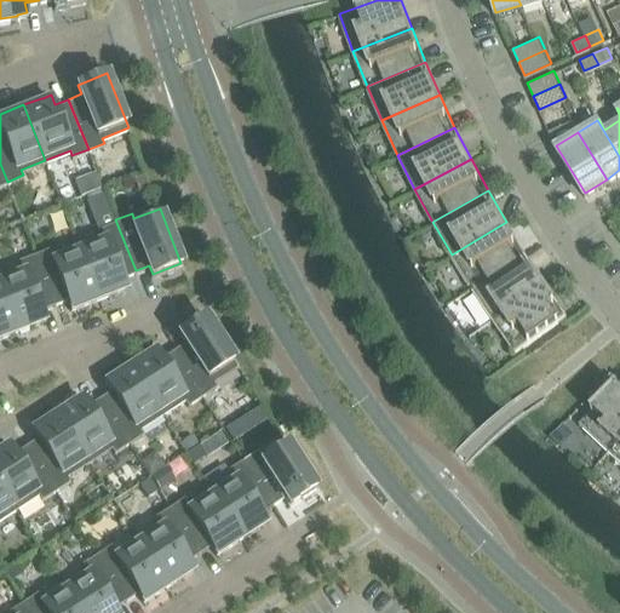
[(78,241),(99,297),(118,290),(116,288),(126,285),(122,275),(136,270),(115,219),(99,225),(102,231),(78,241)]
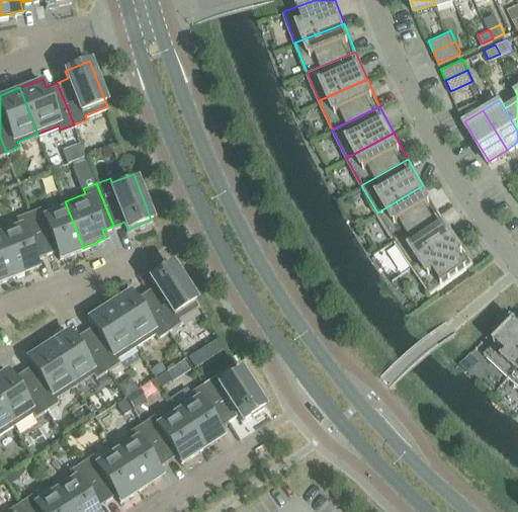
[(377,212),(394,239),(438,210),(423,185),(377,212)]
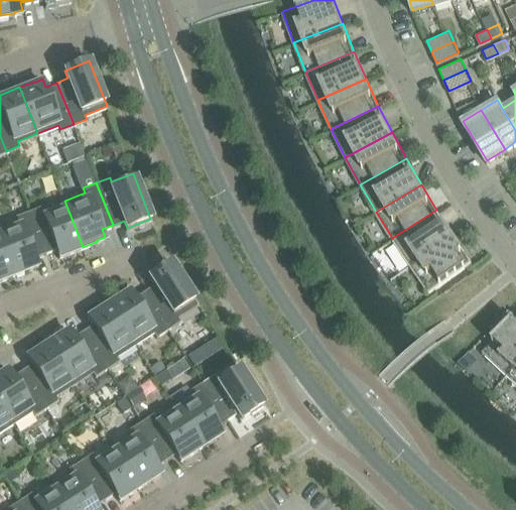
[(42,204),(29,210),(45,251),(55,247),(59,256),(83,247),(65,201),(43,209),(42,204)]
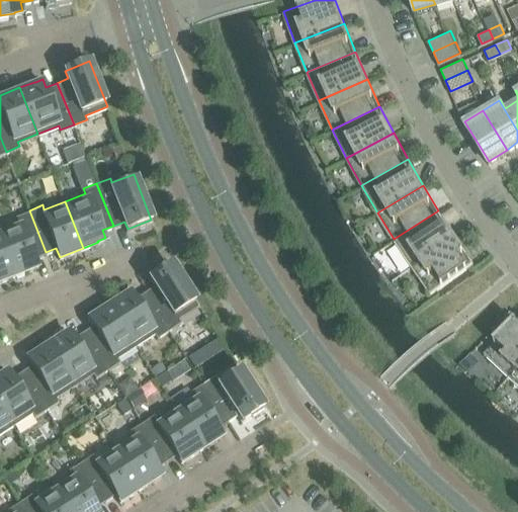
[(0,226),(0,236),(15,274),(30,268),(29,267),(37,264),(34,257),(46,252),(29,210),(15,216),(17,220),(0,226)]
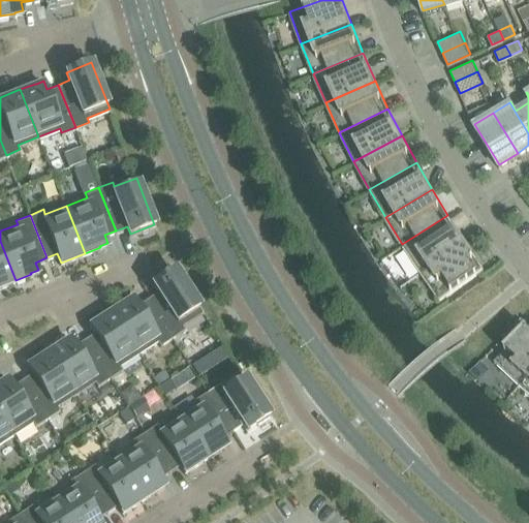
[(402,244),(419,271),(464,241),(447,215),(402,244)]
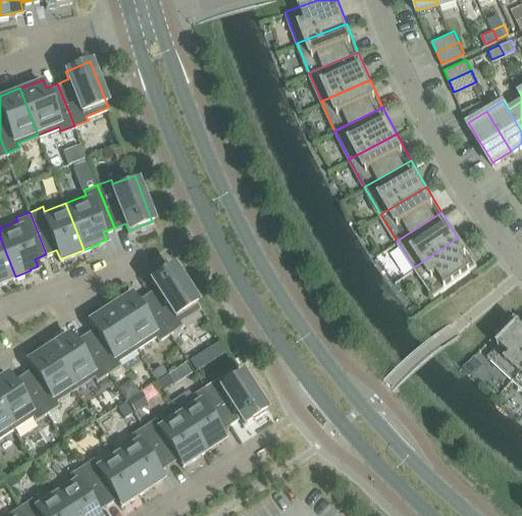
[(0,281),(15,276),(0,238),(0,281)]
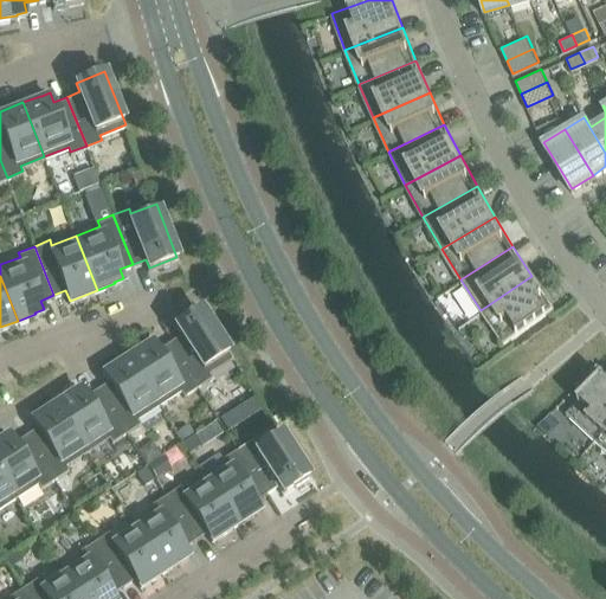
[(532,276),(481,310),(503,342),(553,306),(532,276)]
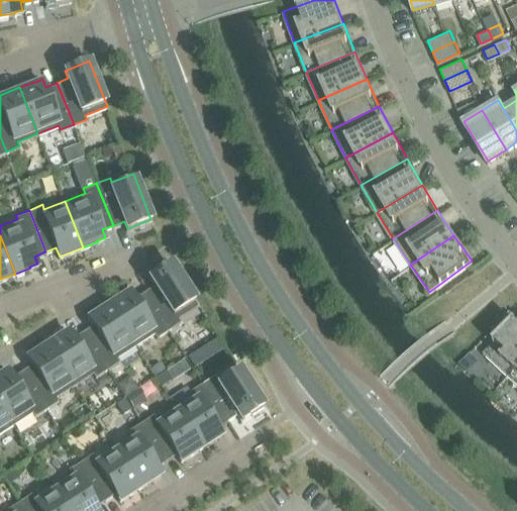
[(143,290),(169,328),(181,320),(178,316),(198,304),(171,263),(149,277),(154,284),(143,290)]
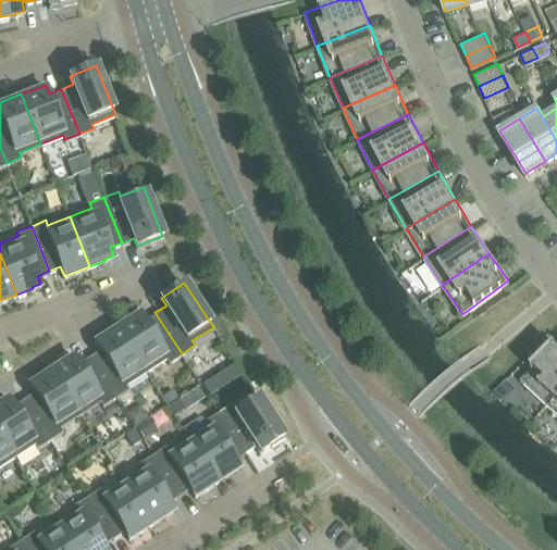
[(116,325),(146,371),(165,358),(169,362),(182,353),(155,312),(144,320),(139,312),(132,316),(132,315),(116,325)]
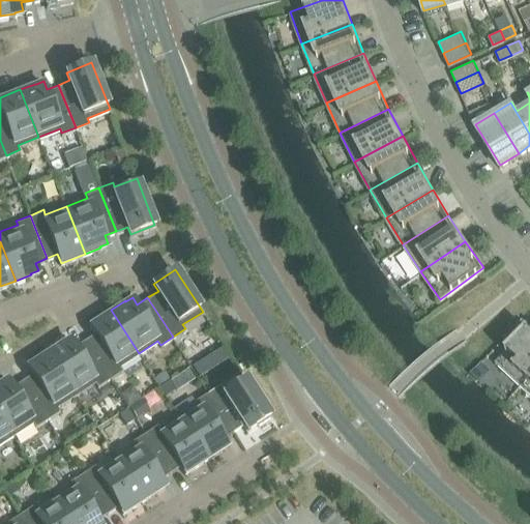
[(85,338),(110,377),(122,369),(120,365),(139,353),(111,310),(89,324),(94,331),(85,338)]
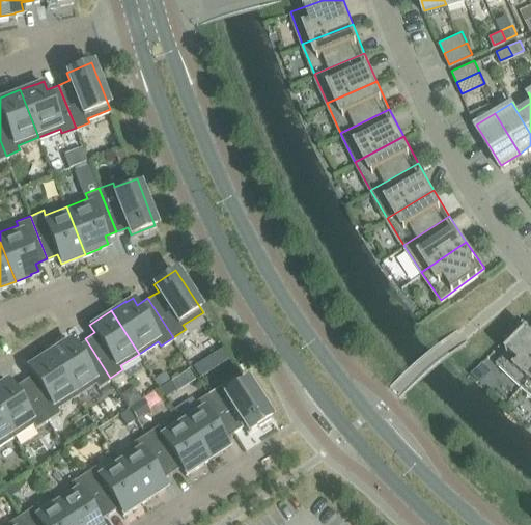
[(530,325),(496,361),(521,384),(530,372),(530,325)]
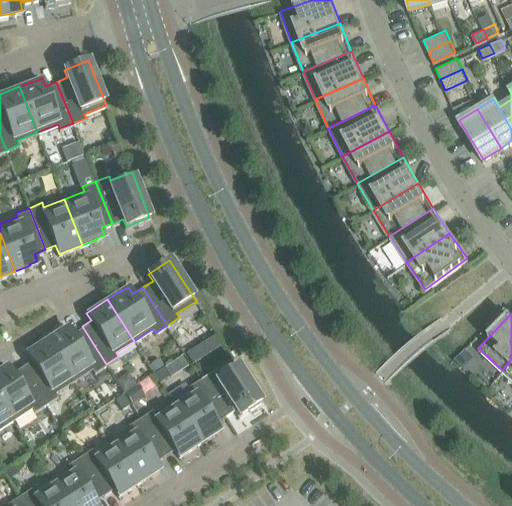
[(47,338),(74,380),(92,368),(94,372),(106,364),(82,326),(72,333),(68,326),(61,330),(60,330),(47,338)]
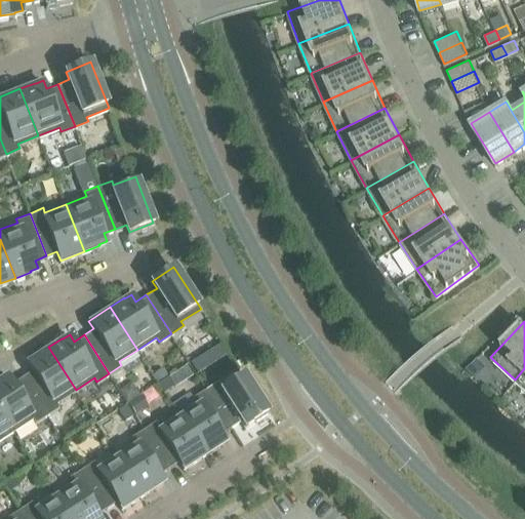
[(32,368),(23,374),(47,413),(59,405),(56,401),(76,390),(48,347),(27,361),(32,368)]
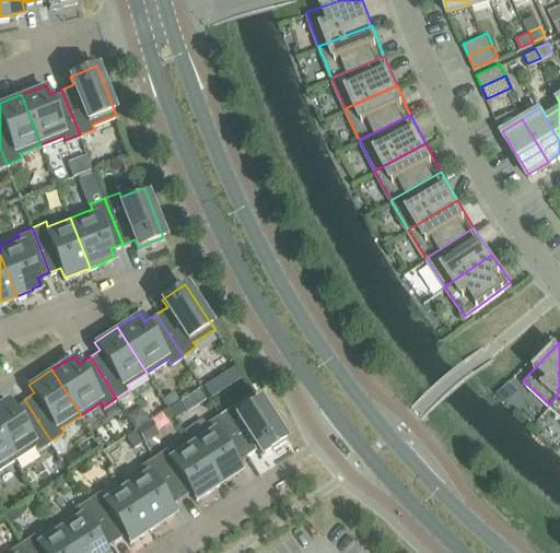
[(559,392),(549,404),(559,413),(559,392)]
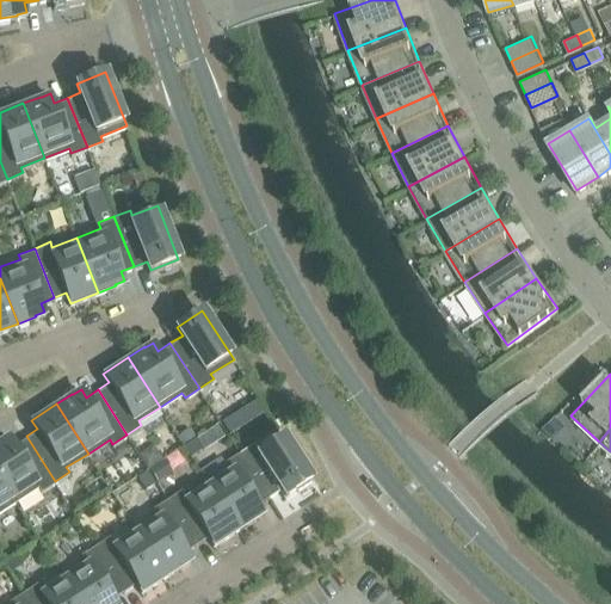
[(254,441),(240,450),(269,495),(281,487),(285,495),(312,479),(279,431),(257,445),(254,441)]
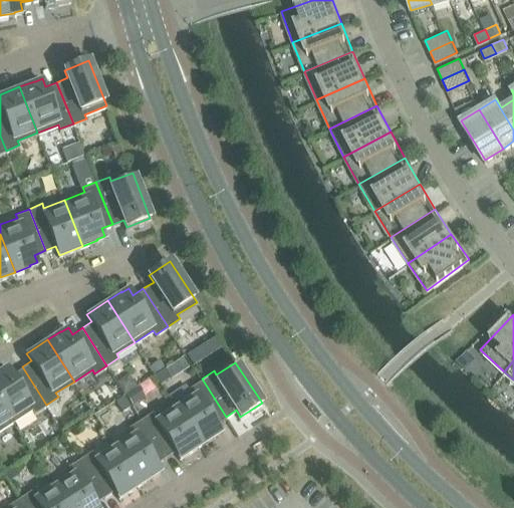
[(0,400),(13,421),(32,409),(34,413),(46,405),(22,366),(11,373),(7,366),(0,370),(0,369),(0,400)]
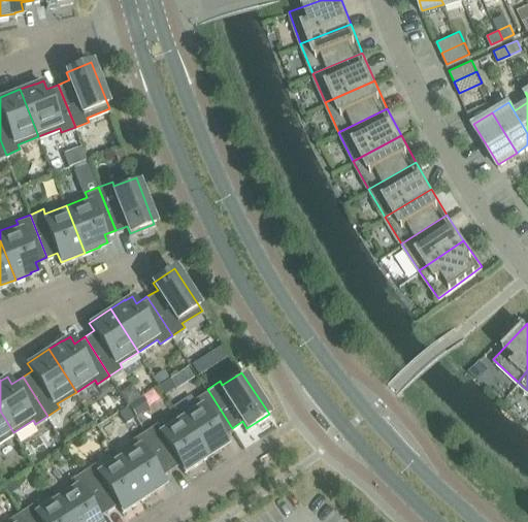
[(197,401),(178,413),(206,456),(220,447),(219,446),(226,442),(222,434),(232,428),(207,389),(195,397),(197,401)]
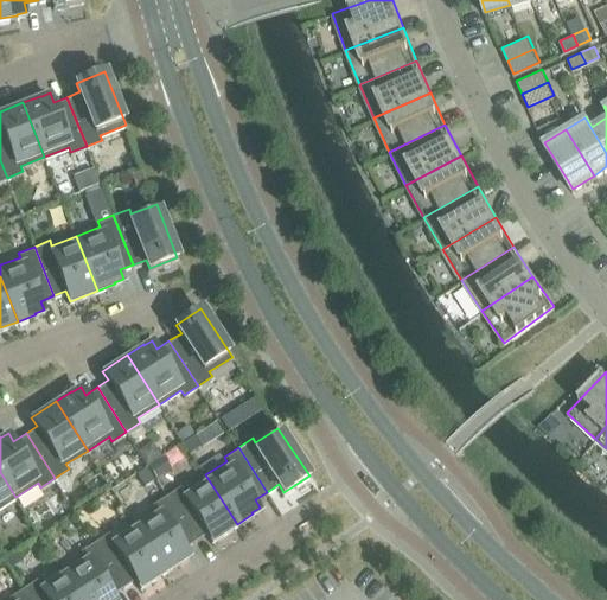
[(0,506),(16,497),(0,472),(0,506)]
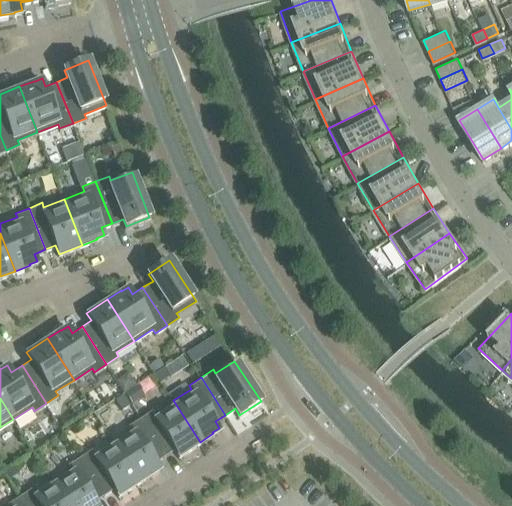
[(152,408),(140,416),(164,454),(174,448),(179,455),(200,442),(173,400),(154,412),(152,408)]
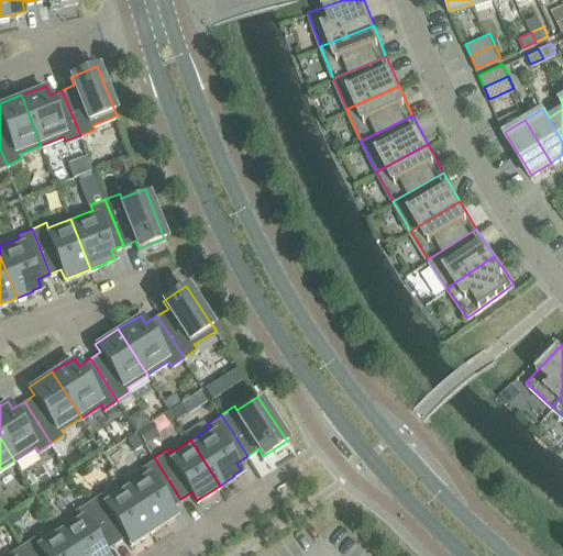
[(144,470),(123,482),(153,529),(168,519),(167,518),(175,513),(169,506),(180,499),(154,457),(141,466),(144,470)]
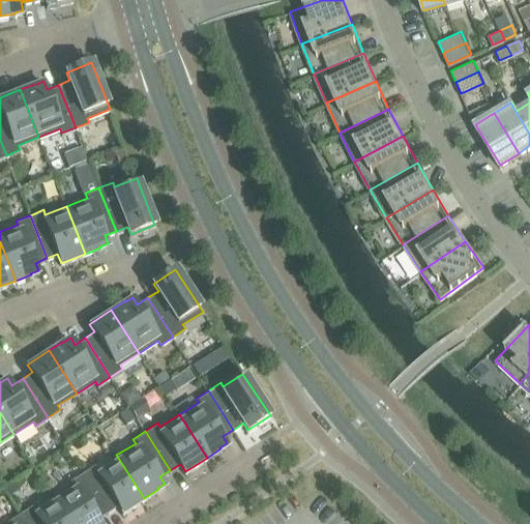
[(95,464),(83,471),(108,511),(117,504),(122,512),(144,498),(116,455),(97,467),(95,464)]
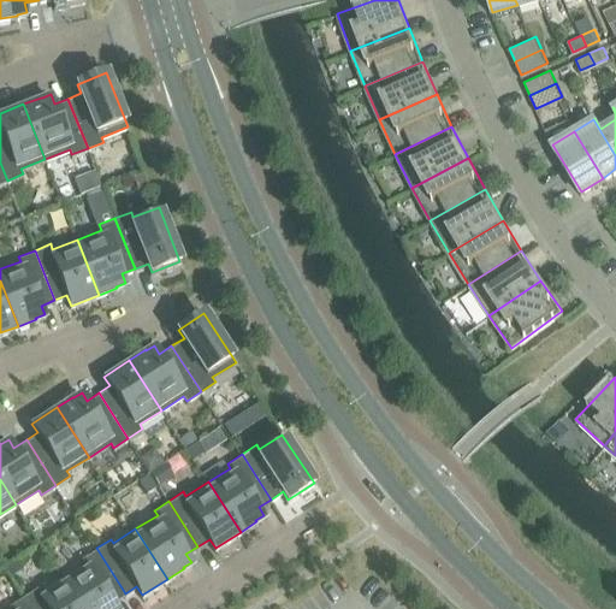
[(84,562),(63,577),(83,608),(118,608),(113,601),(125,593),(96,548),(82,557),(84,562)]
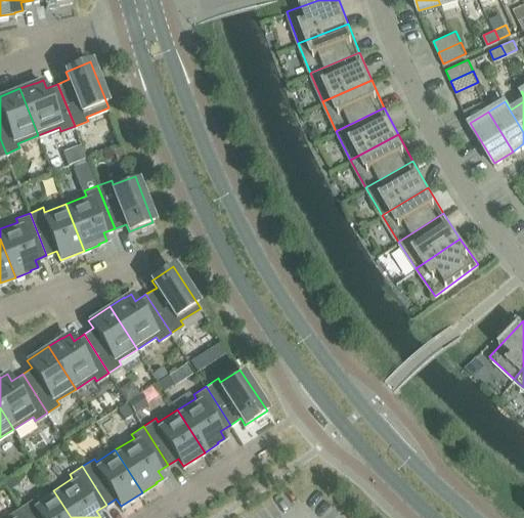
[(32,499),(19,506),(27,517),(71,517),(53,490),(35,502),(32,499)]
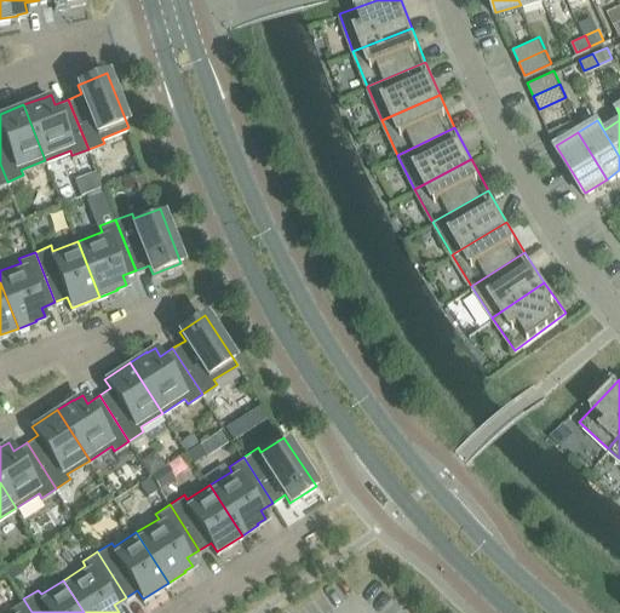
[(12,612),(11,612),(32,612),(23,599),(9,608),(12,612)]
